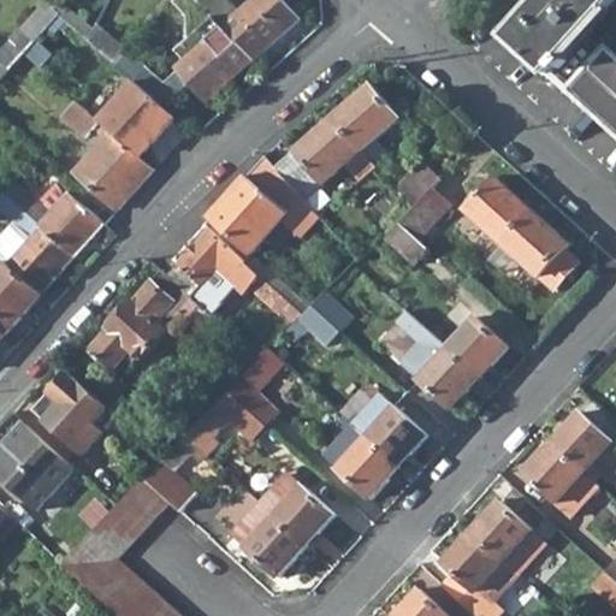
[(183,60),(175,67),(206,102),(253,60),(252,60),(196,0),(176,0),(173,4),(187,17),(187,39),(173,49),(183,60)]
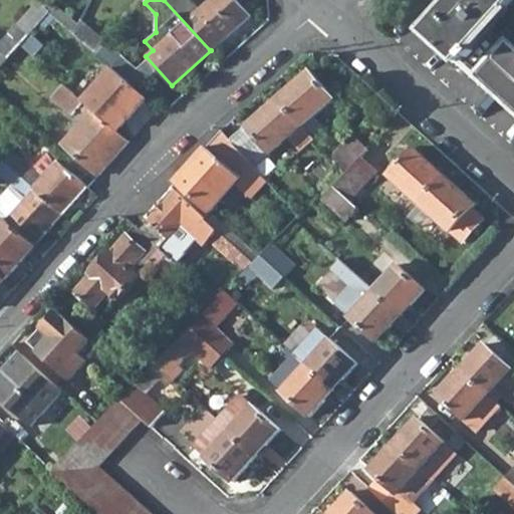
[(164,0),(210,50),(248,16),(232,0),(210,0),(198,11),(187,0),(164,0)]
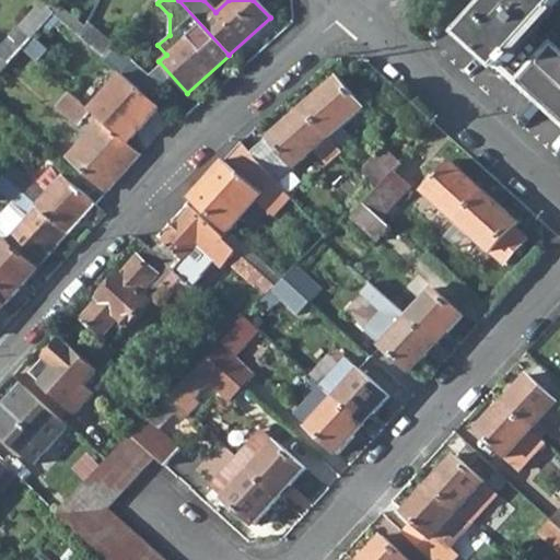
[(513,80),(559,123),(559,51),(548,41),(546,44),(529,30),(555,0),(486,0),(488,1),(461,32),(497,65),(500,60),(517,76),(513,80)]
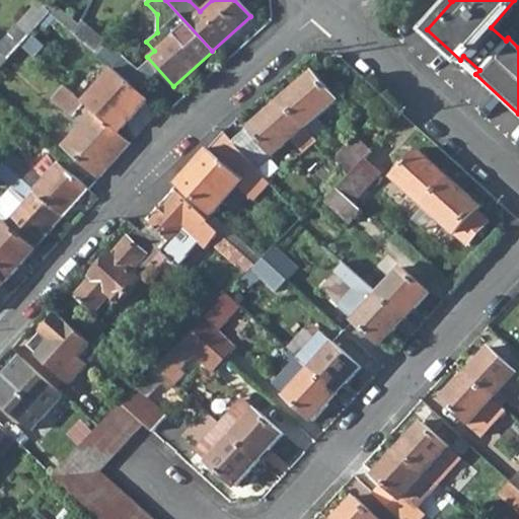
[(17,25),(29,35),(51,13),(39,3),(17,25)]
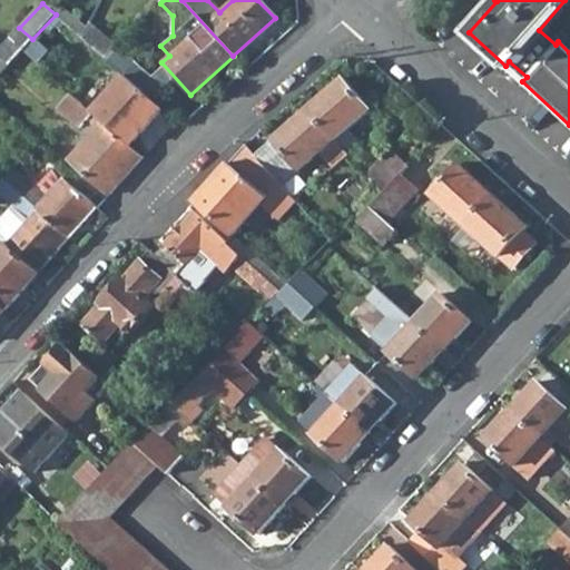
[(56,15),(82,39),(87,29),(62,7),(56,15)]
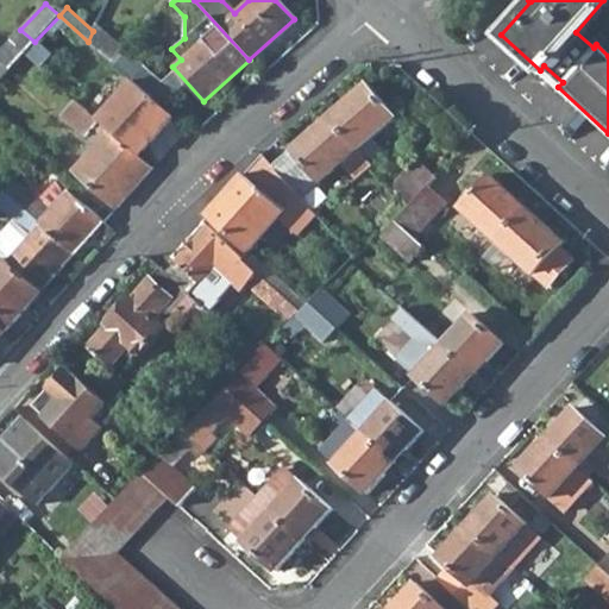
[(88,42),(115,66),(127,52),(95,26),(93,31),(88,42)]
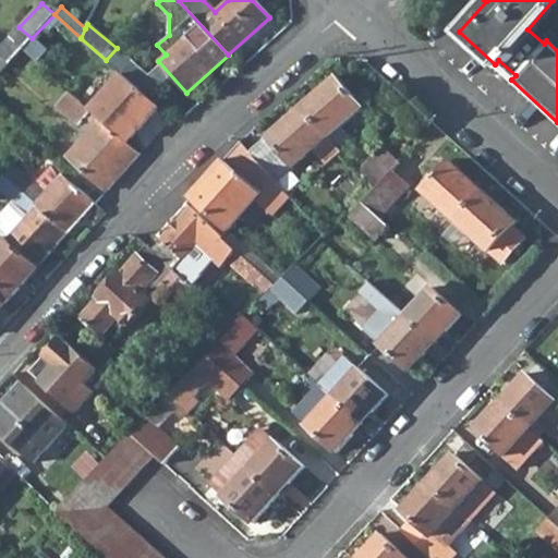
[(19,27),(0,46),(0,52),(2,56),(0,58),(0,73),(32,38),(19,27)]
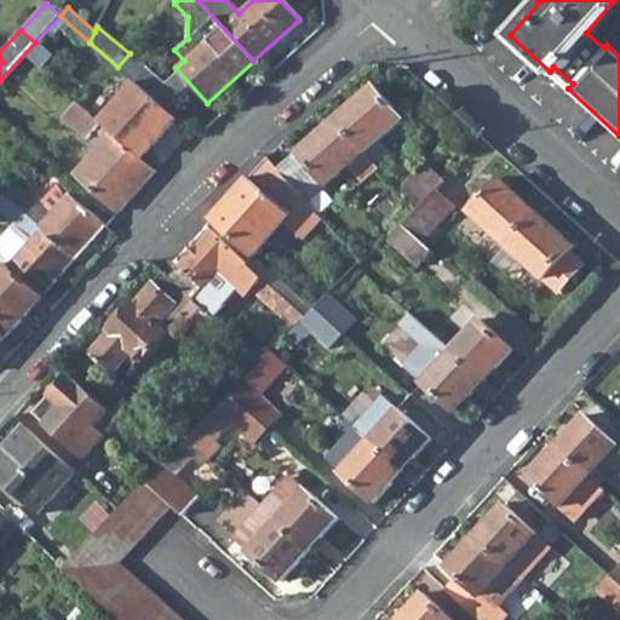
[(118,67),(136,84),(148,69),(130,53),(118,67)]
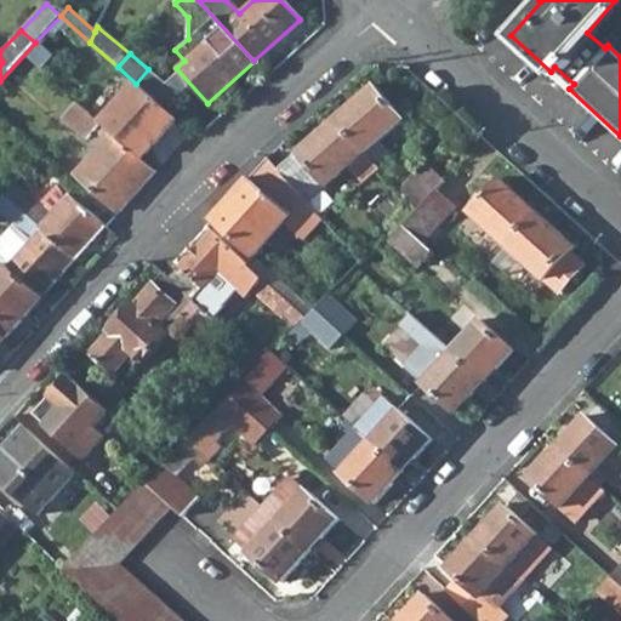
[(104,129),(141,161),(178,119),(136,84),(100,125),(104,129)]
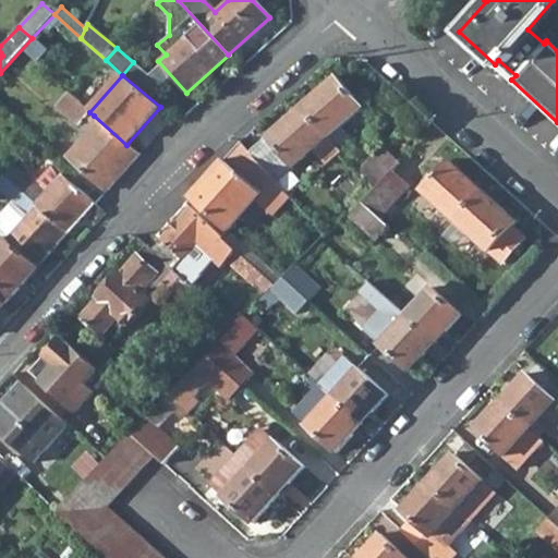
[(301,107),(328,137),(362,107),(335,76),(301,107)]
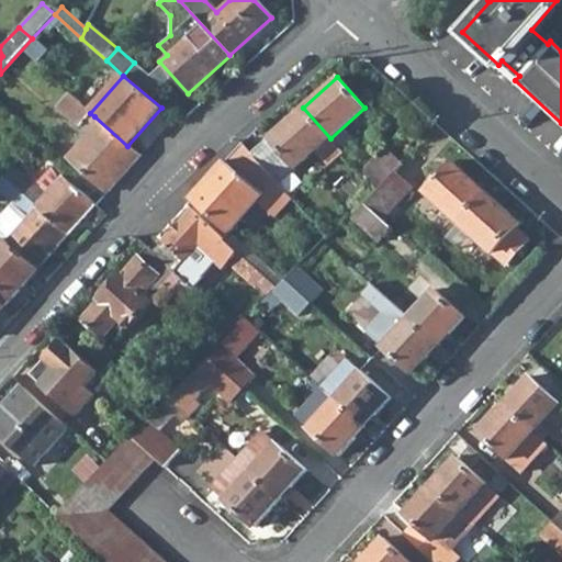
[(77,126),(90,113),(69,93),(56,108),(77,126)]
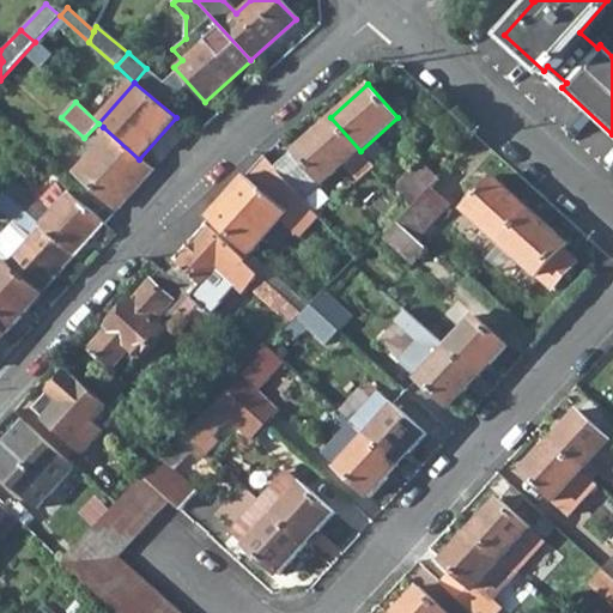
[(301,198),(304,201),(344,165),(357,180),(374,164),(360,151),(331,117),(274,168),(301,198)]
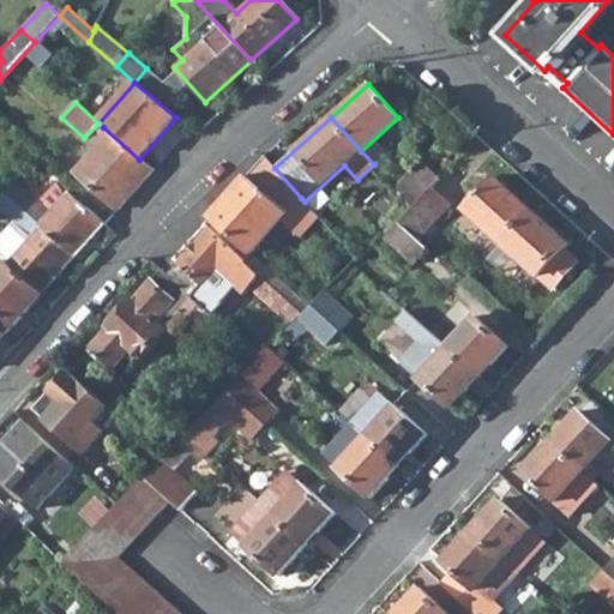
[(139,160),(103,127),(96,131),(103,137),(73,172),(116,211),(151,172),(139,160)]
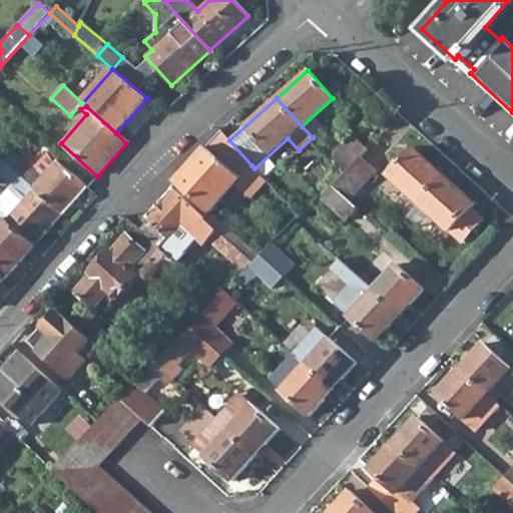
[(175,180),(209,211),(251,165),(229,140),(221,130),(175,180)]
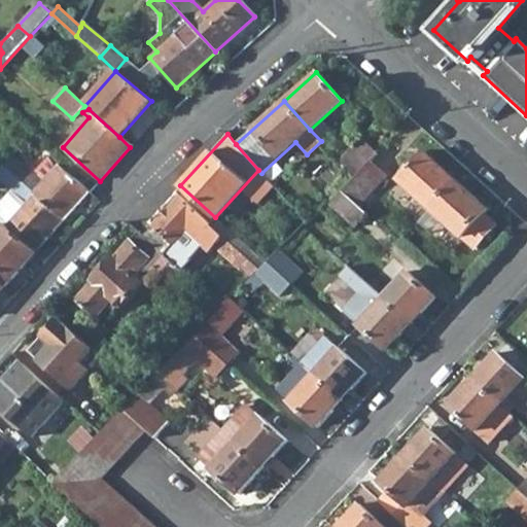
[(339,161),(354,179),(371,162),(377,153),(359,137),(339,161)]
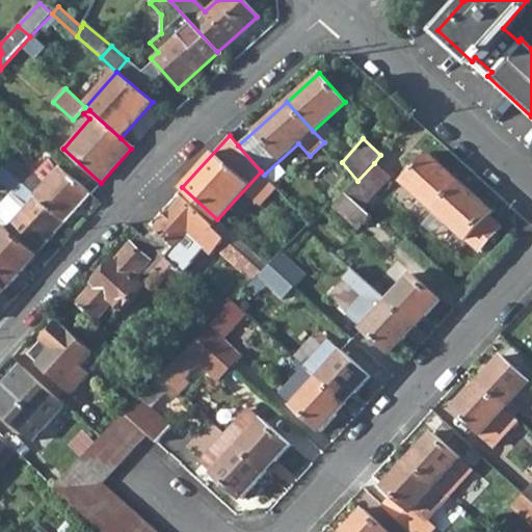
[(401,181),(433,211),(460,183),(427,152),(401,181)]
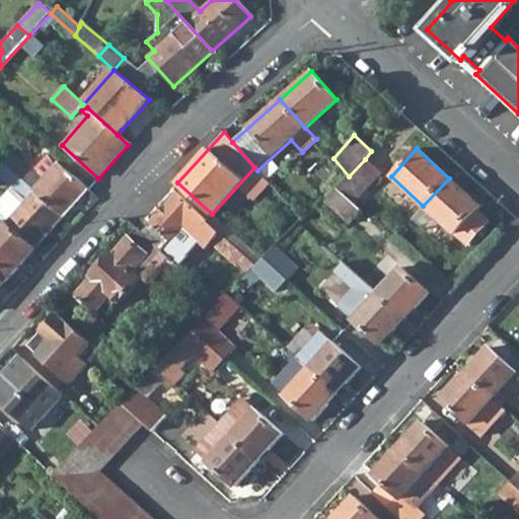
[(3,163),(63,217),(87,190),(57,162),(38,184),(34,181),(35,174),(12,154),(3,163)]
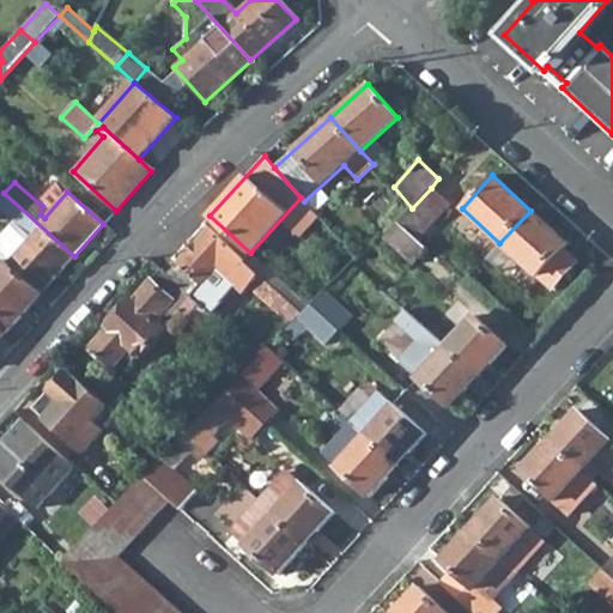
[(398,224),(416,240),(447,202),(431,188),(412,208),(398,224)]
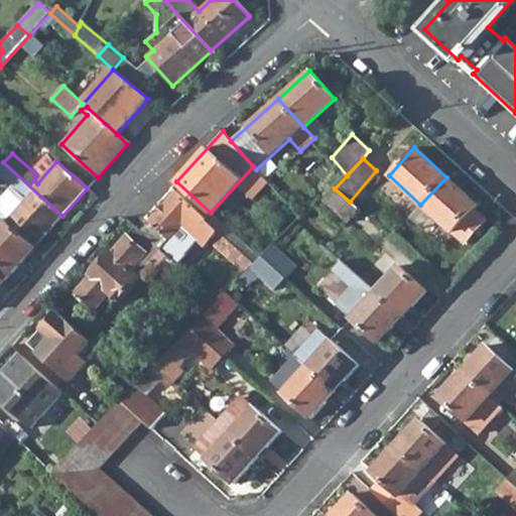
[(20,206),(5,223),(33,248),(62,216),(3,162),(0,166),(0,176),(16,191),(10,198),(20,206)]
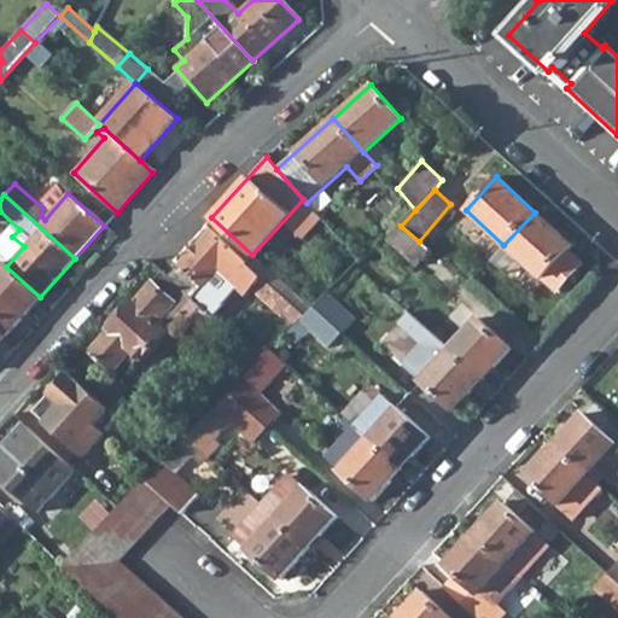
[(503,245),(554,291),(579,262),(565,250),(570,245),(535,213),(503,245)]
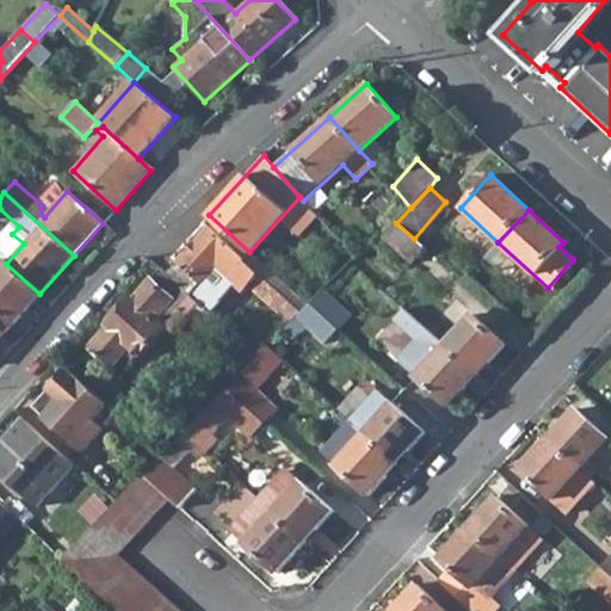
[(382,236),(409,261),(424,246),(414,239),(396,223),(382,236)]
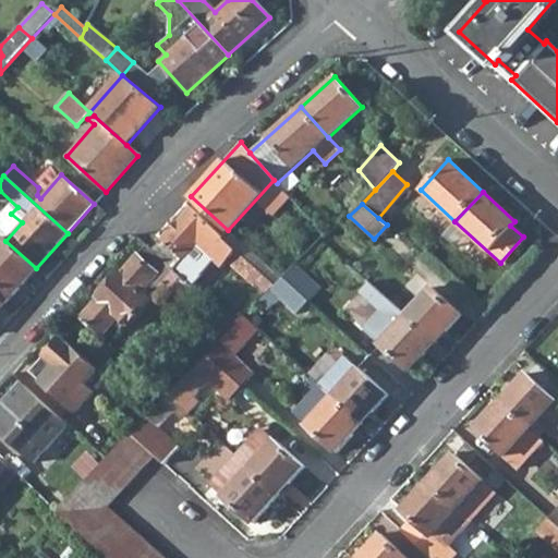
[(189,208),(152,250),(192,288),(202,275),(182,258),(195,244),(214,263),(220,268),(231,256),(234,259),(240,254),(189,208)]
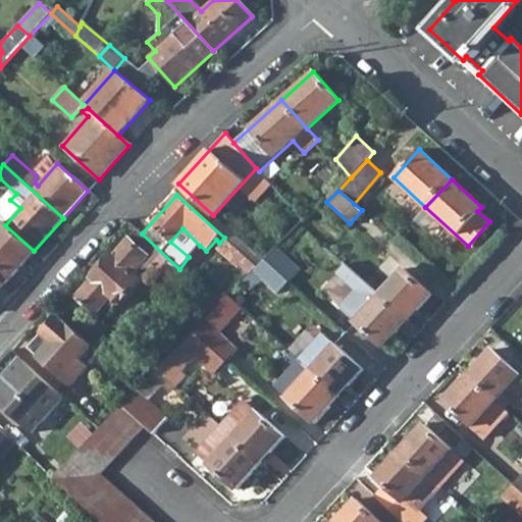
[(0,281),(3,284),(34,251),(5,225),(0,220),(0,281)]
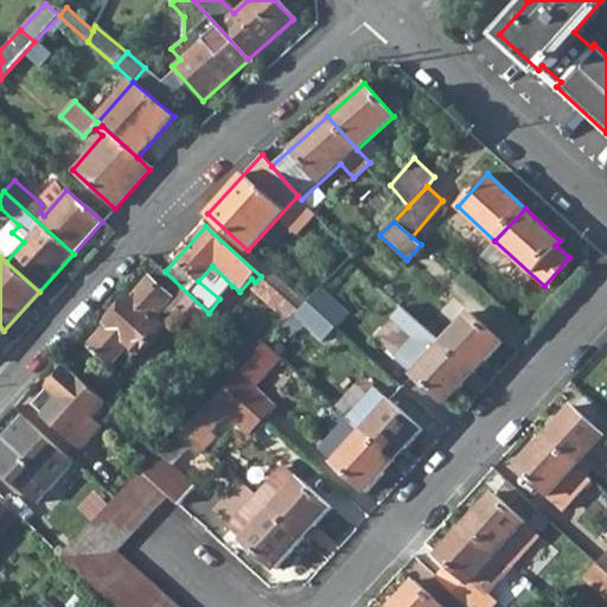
[(219,299),(232,286),(212,266),(198,281),(219,299)]
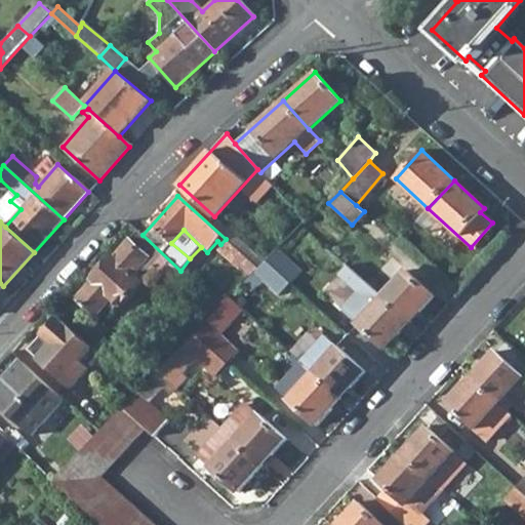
[(76,297),(95,315),(111,297),(120,307),(142,281),(157,296),(180,271),(143,235),(137,231),(114,256),(113,255),(91,280),(91,282),(76,297)]
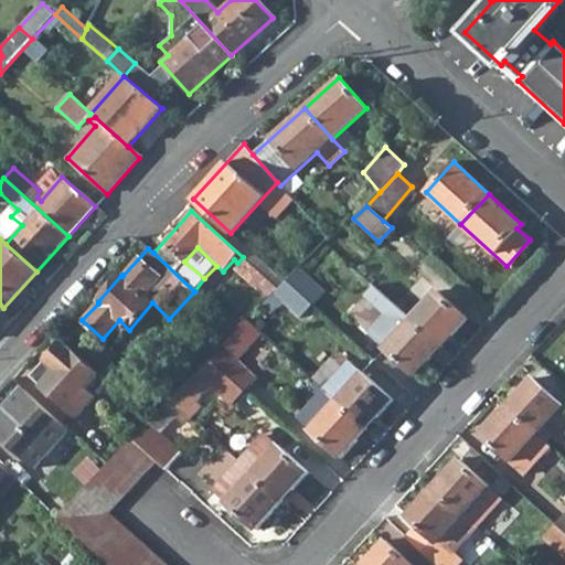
[(255,285),(268,297),(278,288),(246,260),(235,272),(253,287),(255,285)]
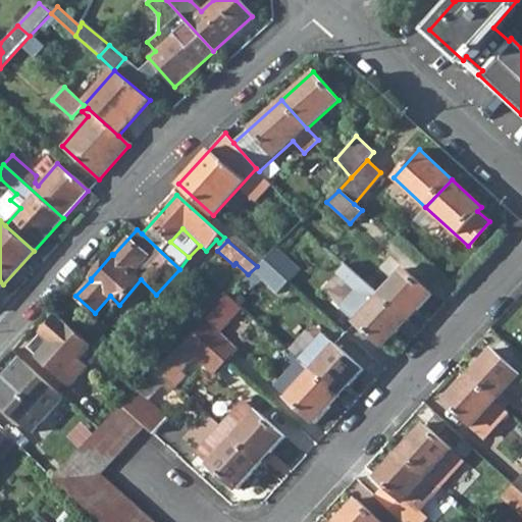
[(263,260),(286,281),(298,269),(274,249),(263,260)]
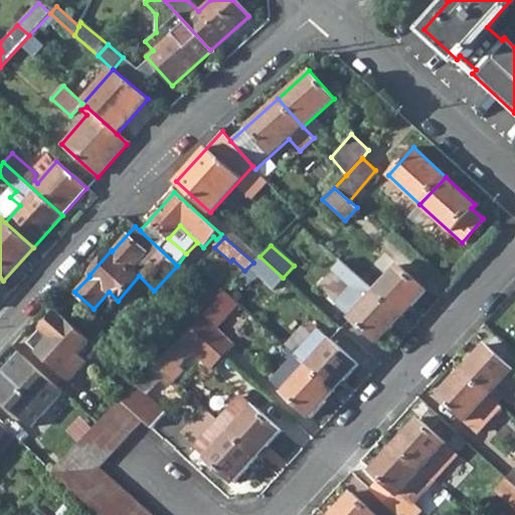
[(233,283),(241,292),(256,276),(273,290),(283,278),(260,256),(253,263),(244,271),(233,283)]
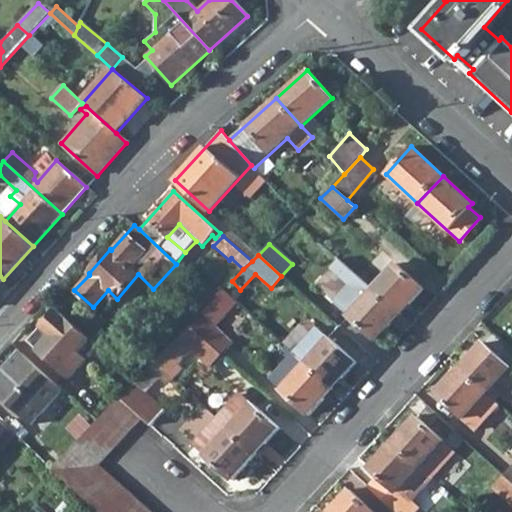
[(370,289),(399,313),(422,288),(394,262),(370,289)]
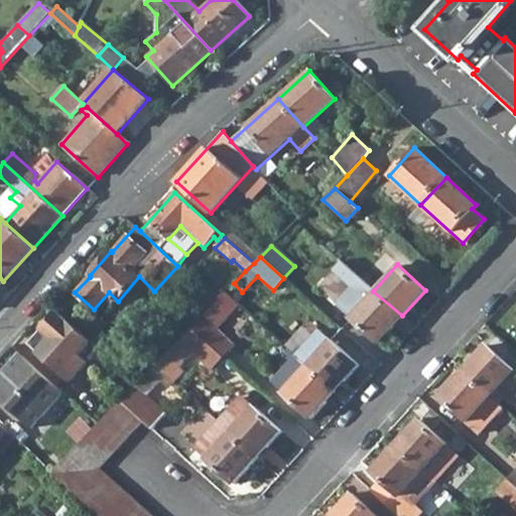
[(350,316),(378,342),(402,315),(373,291),(350,316)]
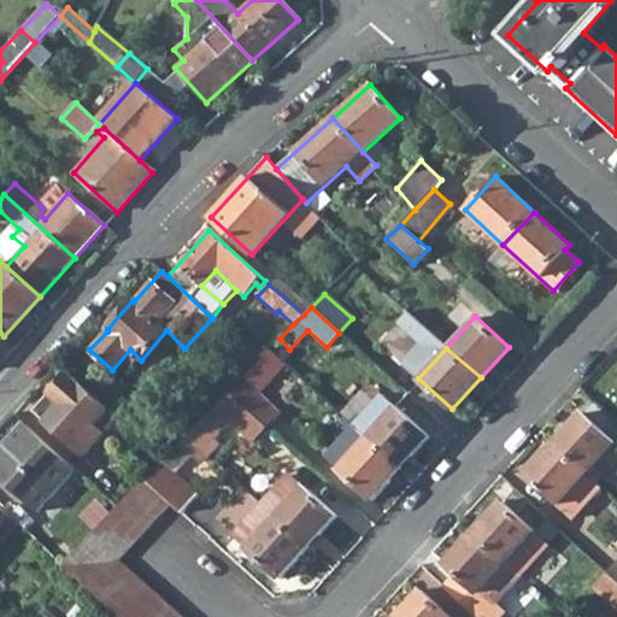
[(33,410),(72,447),(109,410),(69,372),(33,410)]
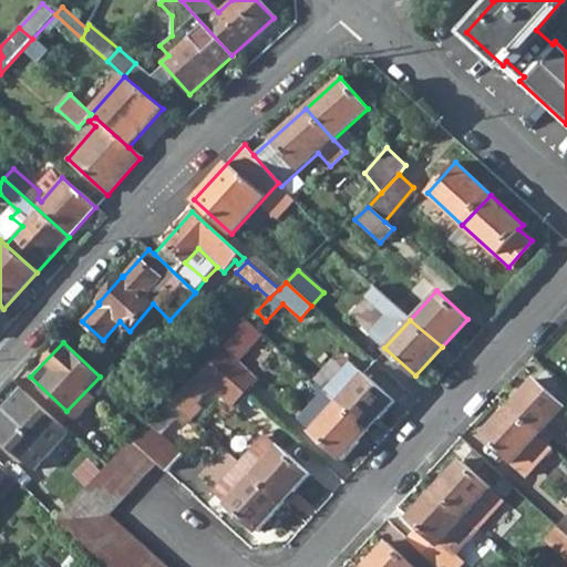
[(207,361),(243,392),(255,379),(220,347),(207,361)]
